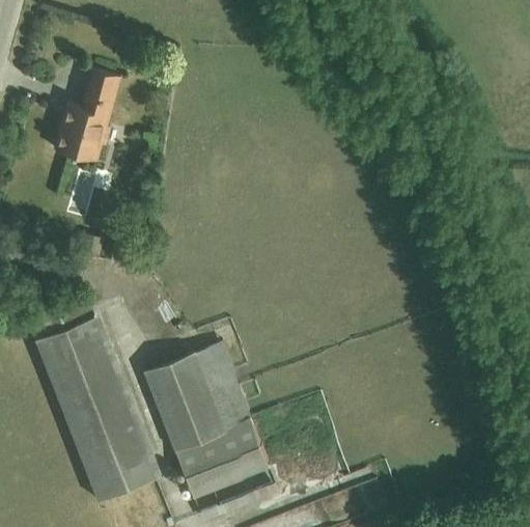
[(67,104),(55,149),(98,161),(102,144),(106,145),(111,127),(107,126),(110,116),(113,104),(121,77),(92,68),(84,95),(81,108),(67,104)]
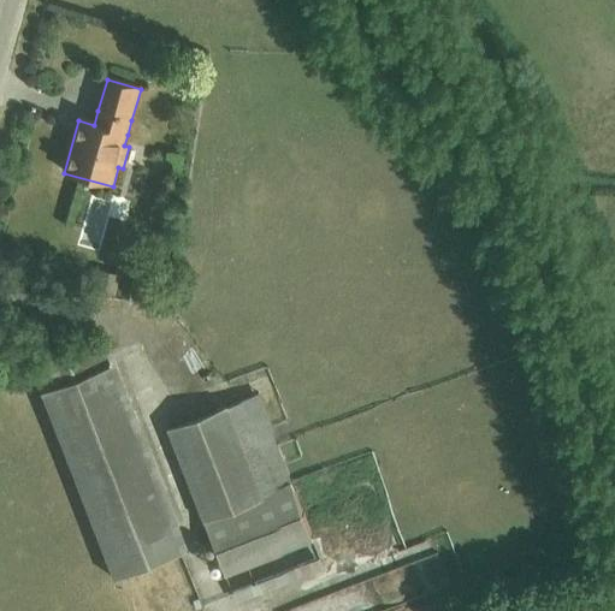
[(96,270),(90,291),(93,291),(93,296),(107,300),(107,296),(114,297),(120,277),(96,270)]
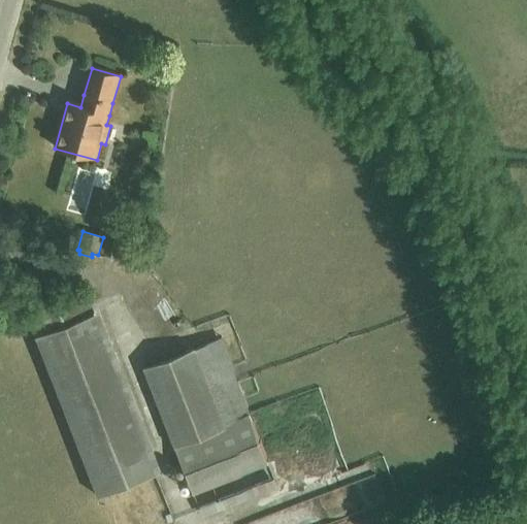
[(86,293),(27,317),(97,498),(161,472),(99,312),(95,314),(86,293)]
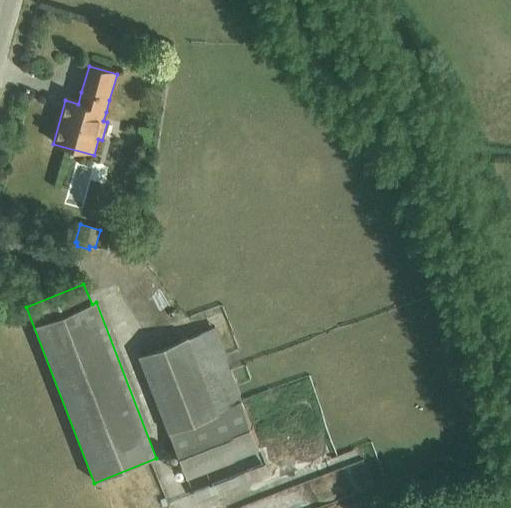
[(216,327),(137,358),(186,481),(262,451),(216,327)]
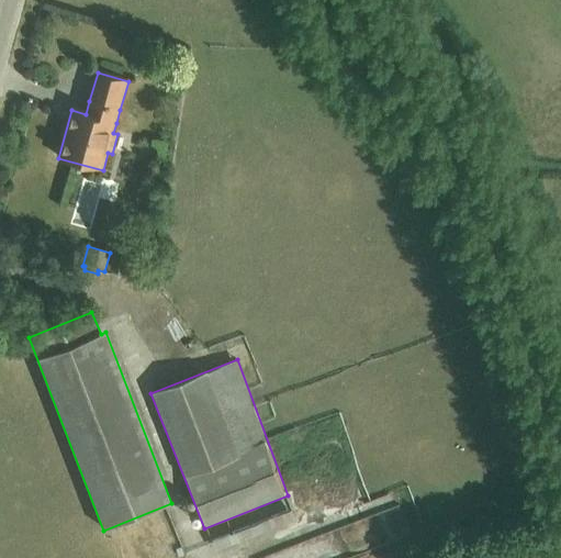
[(405,504),(371,515),(380,544),(414,534),(405,504)]
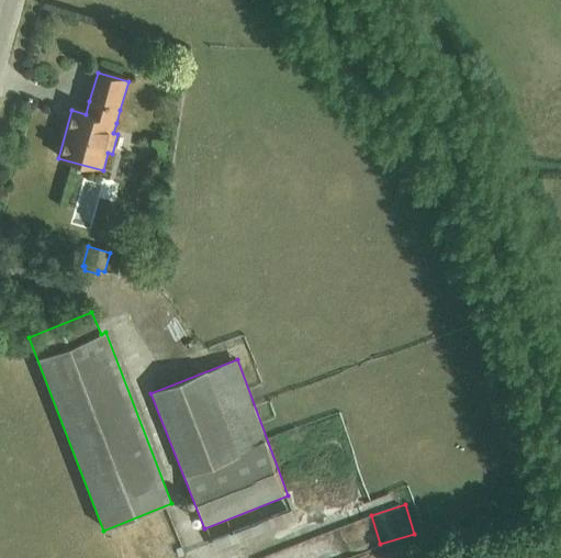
[(294,511),(211,544),(214,553),(299,521),(294,511)]
